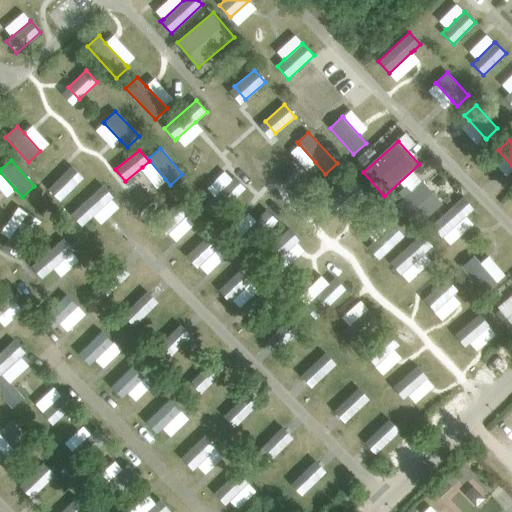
[(66,171),(48,189),(60,201),(78,183),(66,171)]
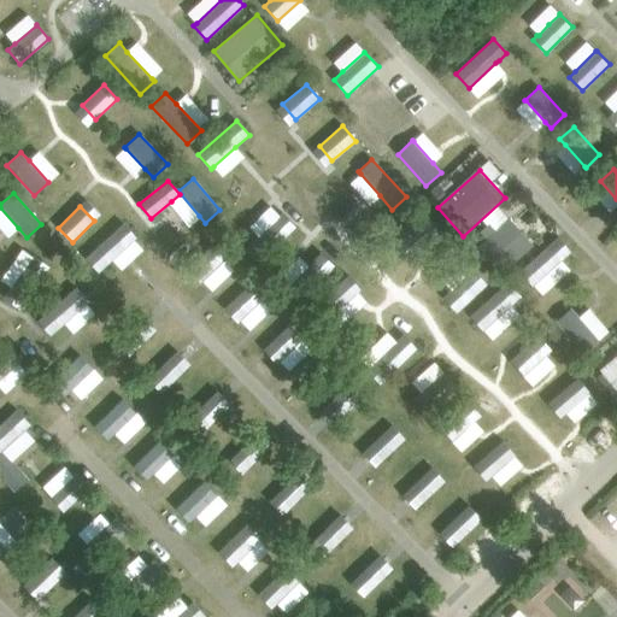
[(259,236),(246,250),(259,263),(295,227),(282,213),(280,216),(259,236)]
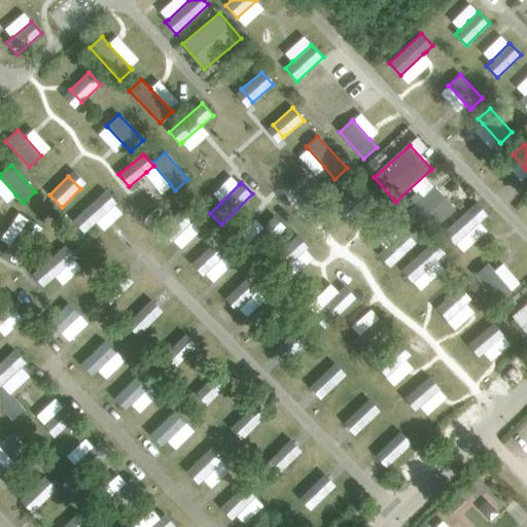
[(410,211),(429,234),(456,210),(436,187),(410,211)]
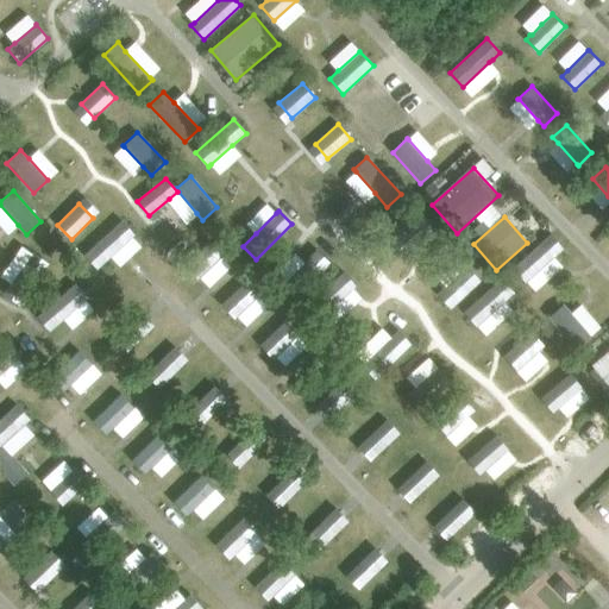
[(123,221),(85,255),(96,269),(111,256),(132,237),(135,234),(123,221)]
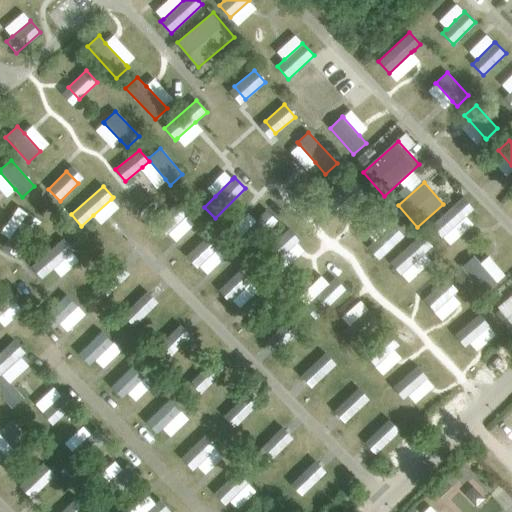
[(463,197),(431,225),(442,237),(443,236),(466,216),(474,209),(463,197)]
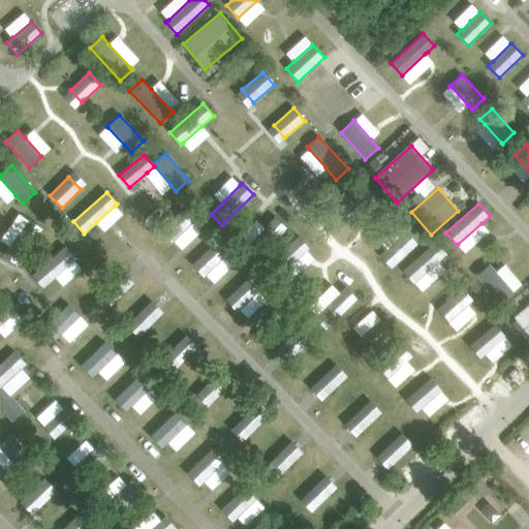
[(182,210),(160,230),(172,243),(174,241),(192,223),(193,222),(182,210)]
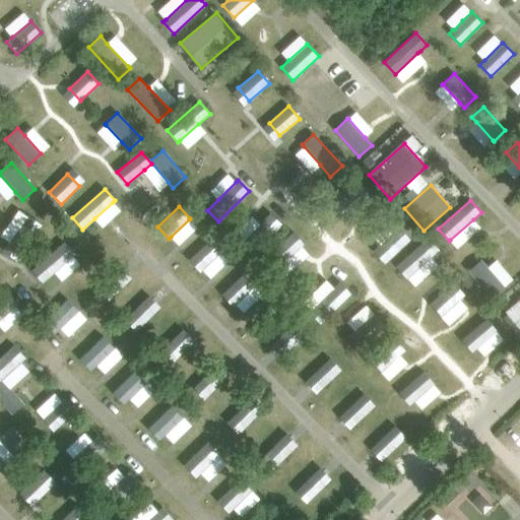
[(243,242),(241,245),(252,255),(281,223),(270,213),(260,224),(243,242)]
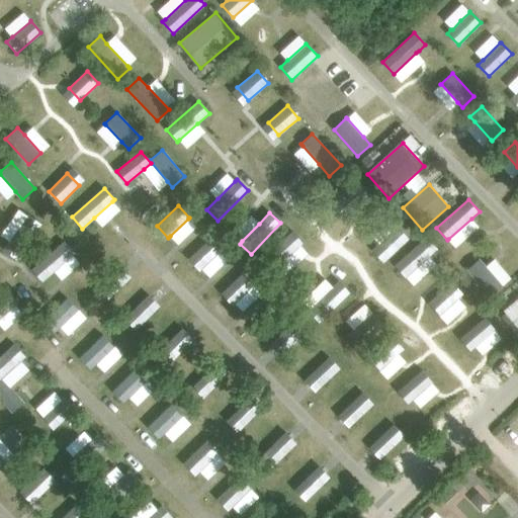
[(9,241),(3,250),(15,259),(41,224),(28,214),(27,216),(9,241)]
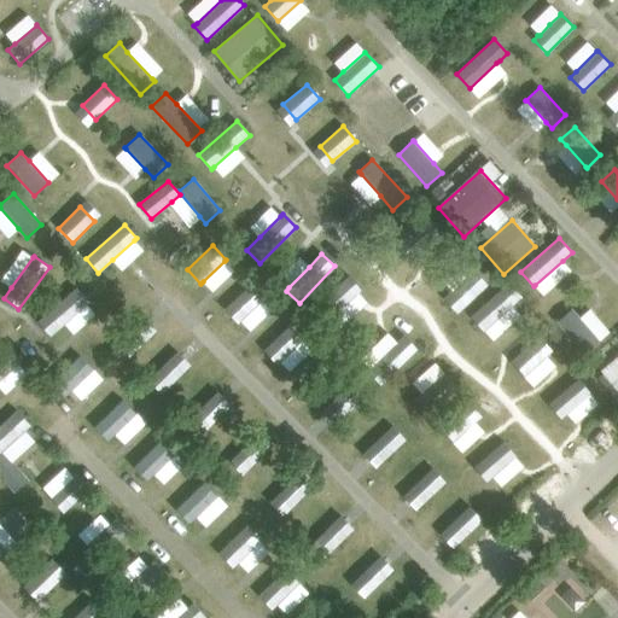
[(453,291),(443,298),(450,307),(456,313),(488,285),(474,270),(453,291)]
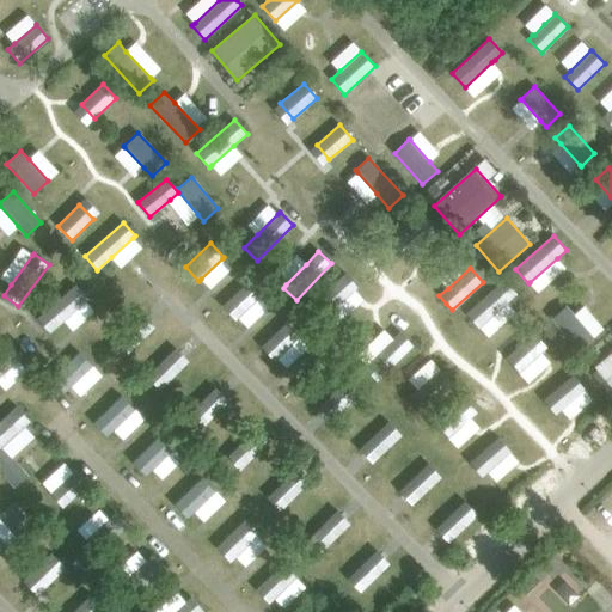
[(346,274),(307,307),(319,320),(328,314),(355,289),(357,287),(346,274)]
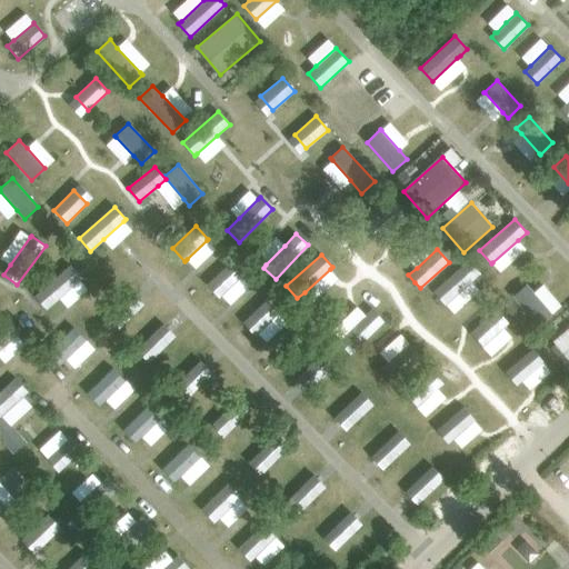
[(469,260),(433,292),(445,305),(446,303),(471,281),(480,273),(469,260)]
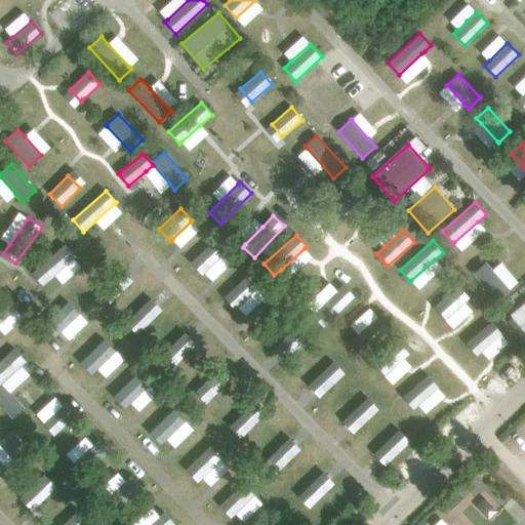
[(212,242),(191,263),(202,275),(204,272),(223,254),(224,253),(212,242)]
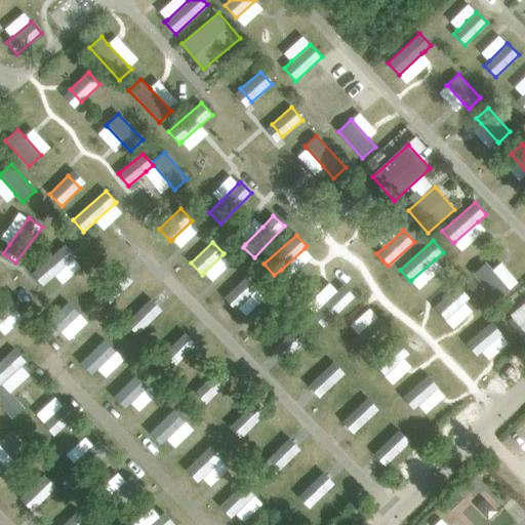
[(66,244),(32,273),(43,285),(54,275),(74,258),(76,256),(66,244)]
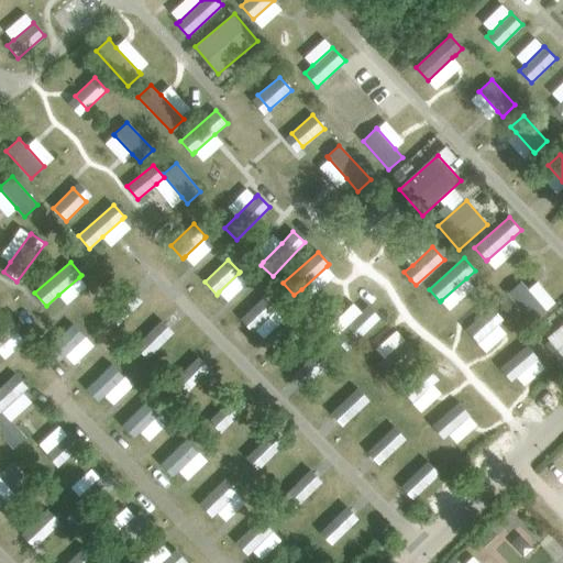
[(521,282),(507,293),(532,322),(545,310),(528,289),(521,282)]
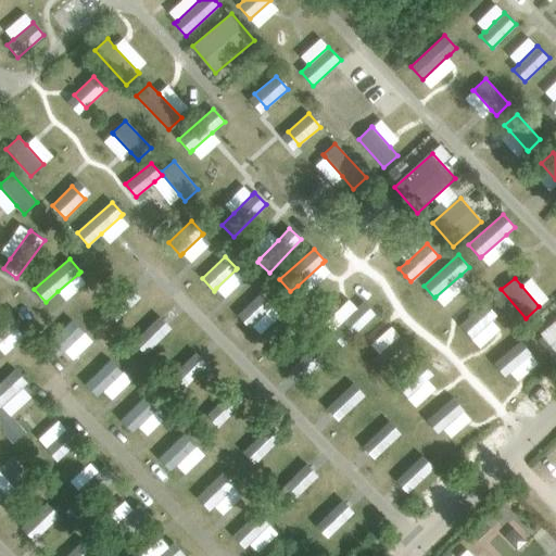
[(124,290),(103,311),(114,323),(136,302),(124,290)]
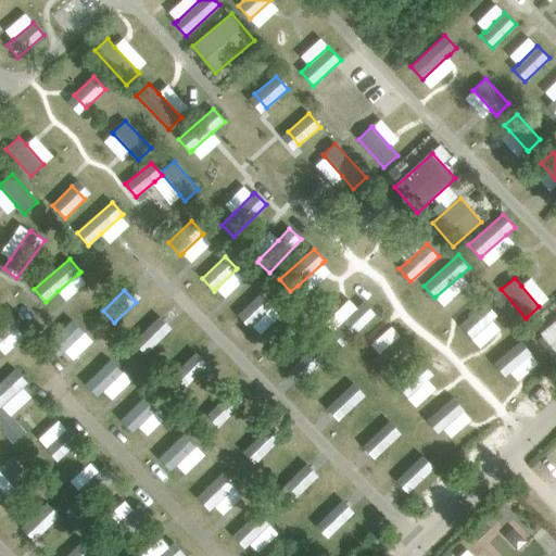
[(261,293),(238,315),(249,328),(252,325),(272,306),(273,305),(261,293)]
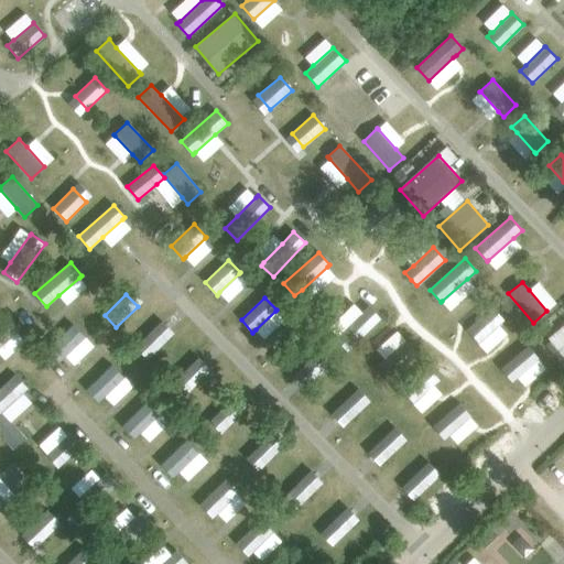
[(338,336),(335,338),(347,350),(381,318),(369,305),(362,313),(338,336)]
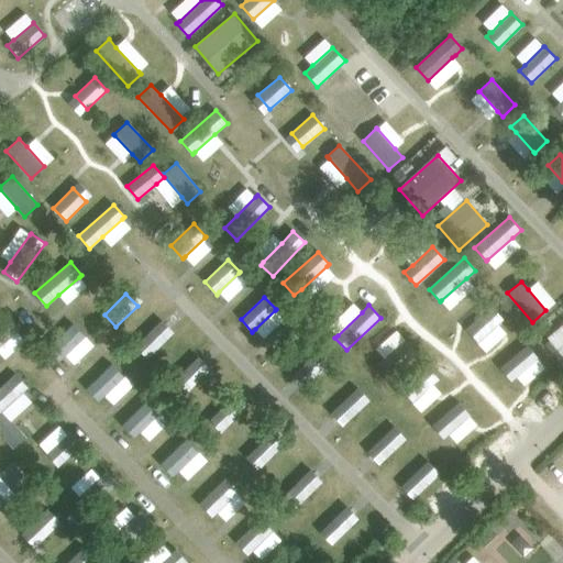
[(492,306),(465,330),(477,342),(497,324),(503,319),(492,306)]
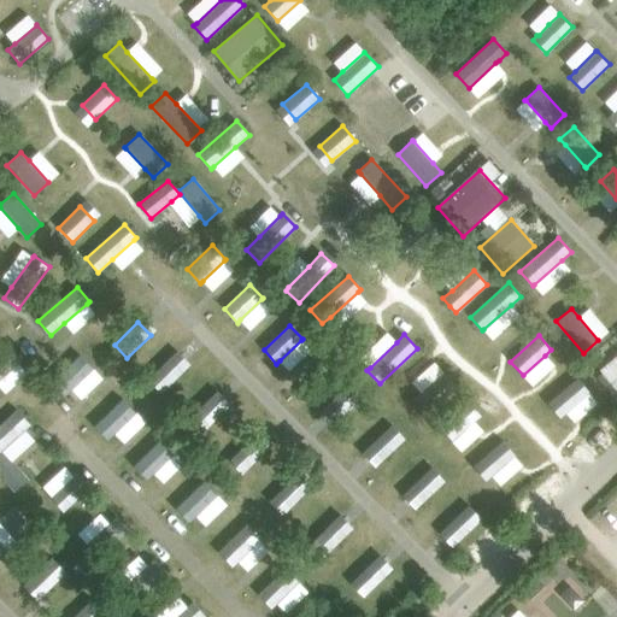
[(9,347),(0,354),(0,378),(18,364),(22,360),(9,347)]
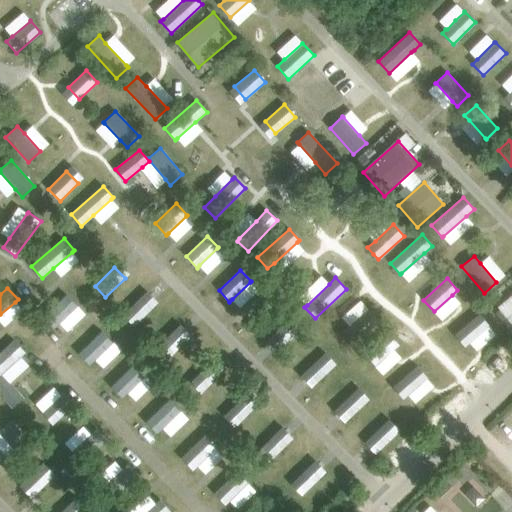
[(66,294),(43,316),(54,328),(60,323),(77,306),(66,294)]
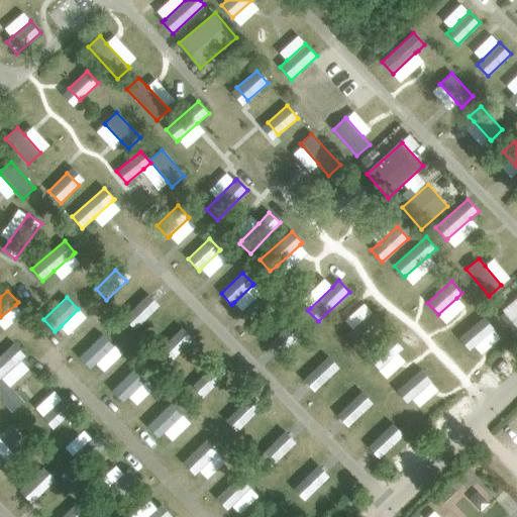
[(144,298),(124,317),(135,328),(154,309),(144,298)]
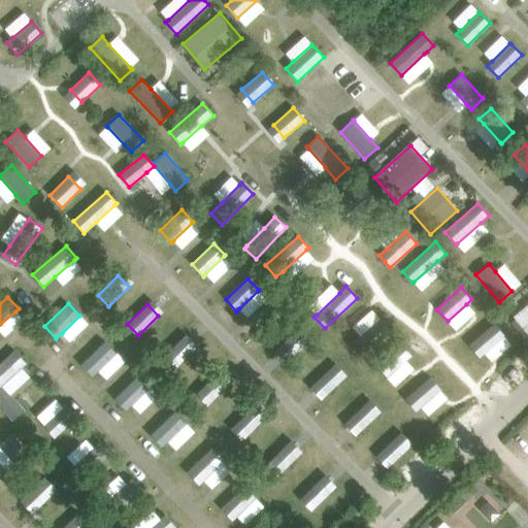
[(360,335),(355,340),(366,353),(391,331),(380,319),(360,335)]
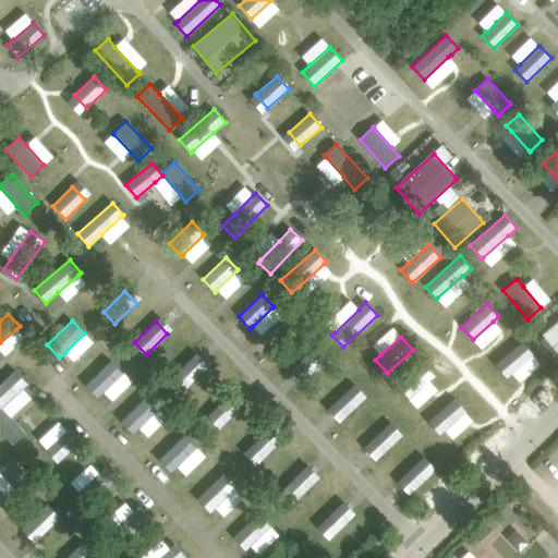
[(522,342),(496,364),(507,377),(512,373),(533,355),(522,342)]
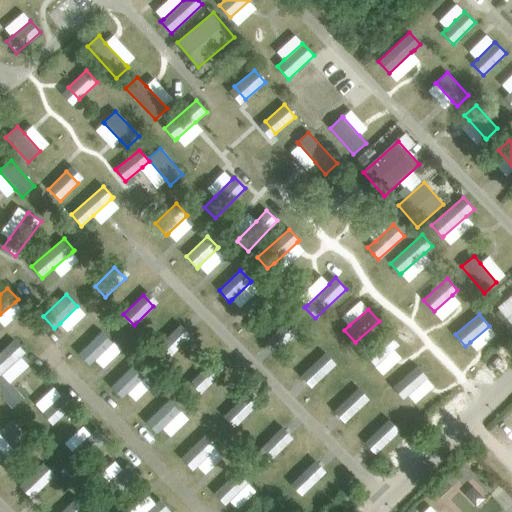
[(291,317),(271,336),(281,347),(302,329),(291,317)]
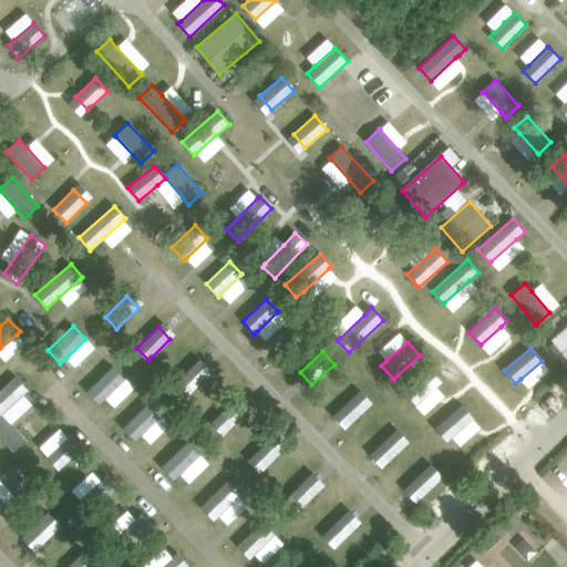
[(195,364),(174,385),(185,398),(207,377),(195,364)]
